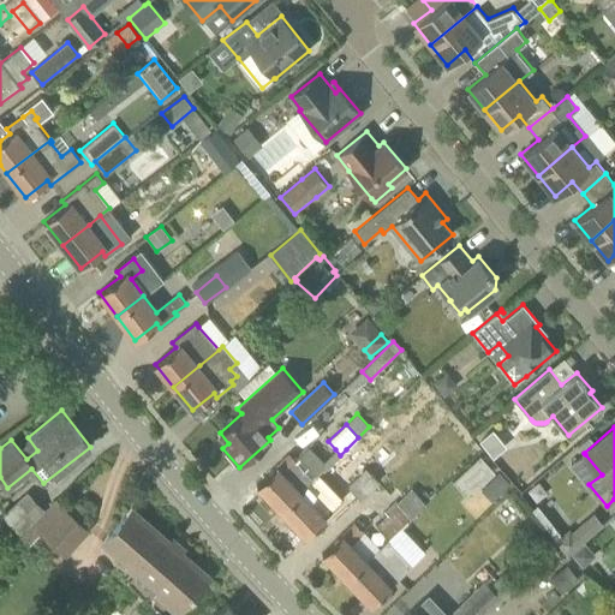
[(483,437),(479,440),(482,443),(493,457),(506,446),(493,429),(483,437)]
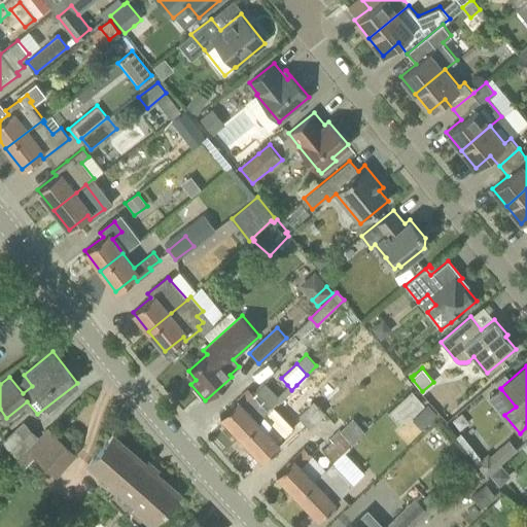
[(241,437),(269,412),(279,401),(291,390),(287,385),(277,394),(262,381),(250,393),(248,389),(220,416),(241,437)]
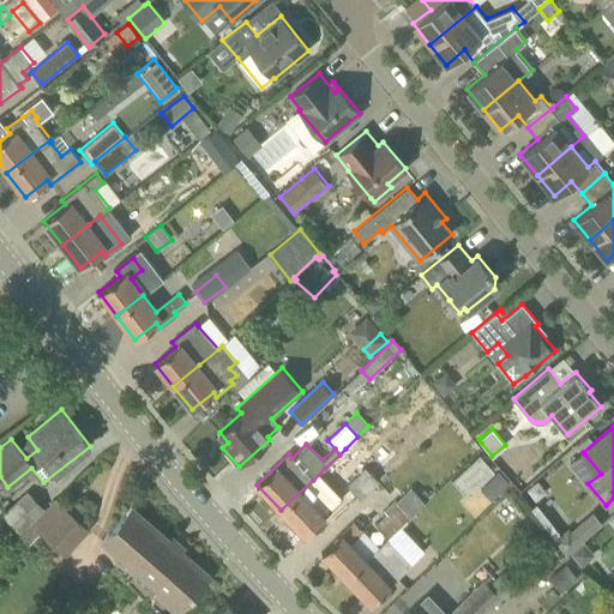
[(336,483),(359,462),(345,449),(339,455),(325,468),(313,480),(281,510),(305,535),(343,499),(335,491),(330,495),(320,486),(330,477),(336,483)]
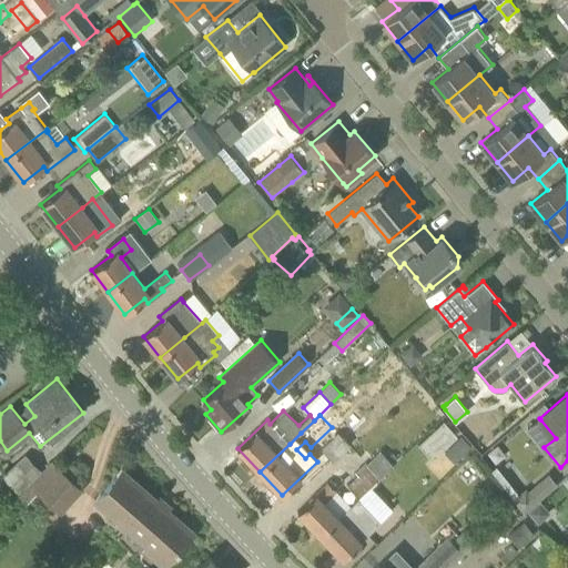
[(440,422),(416,444),(430,459),(455,436),(456,435),(443,419),(440,422)]
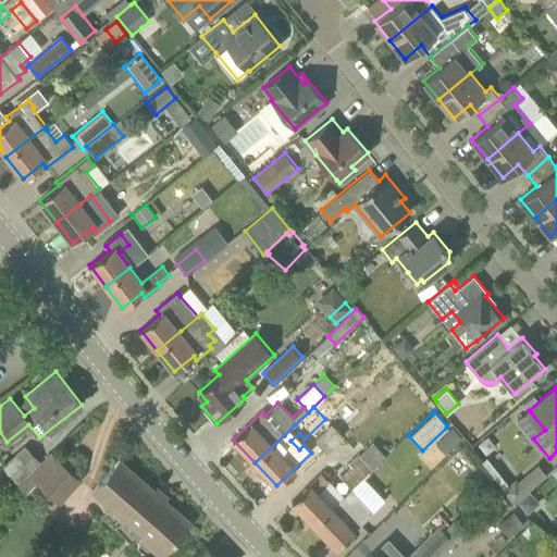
[(372,442),(359,455),(372,469),(386,456),(372,442)]
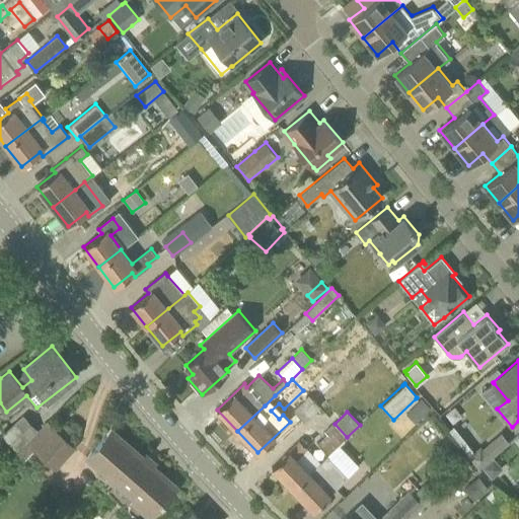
[(0,448),(11,460),(19,453),(17,451),(39,431),(23,416),(3,435),(5,437),(0,441),(0,448)]
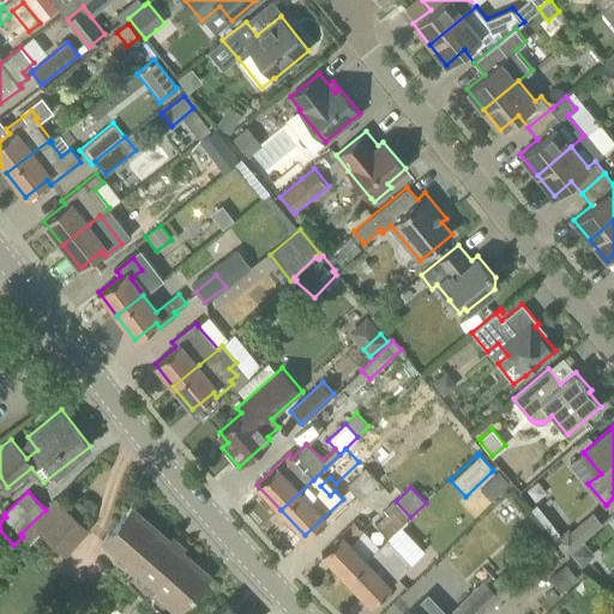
[(65,554),(89,529),(58,500),(23,536),(29,542),(40,531),(65,554)]
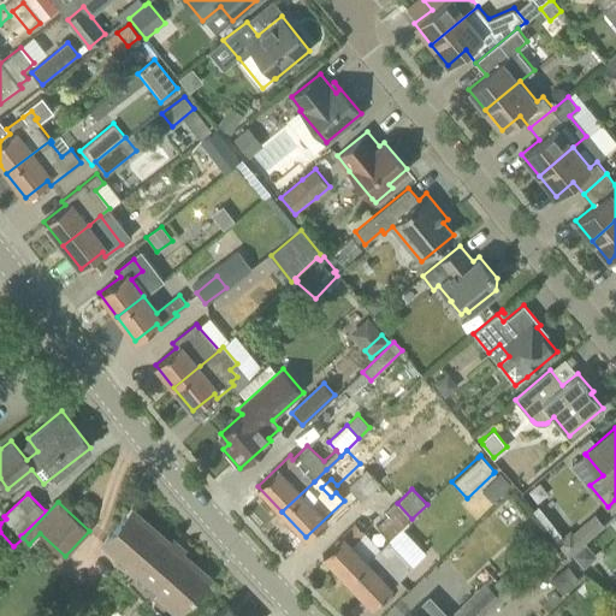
[(390,539),(412,519),(397,503),(396,502),(385,513),(389,516),(378,527),(390,539)]
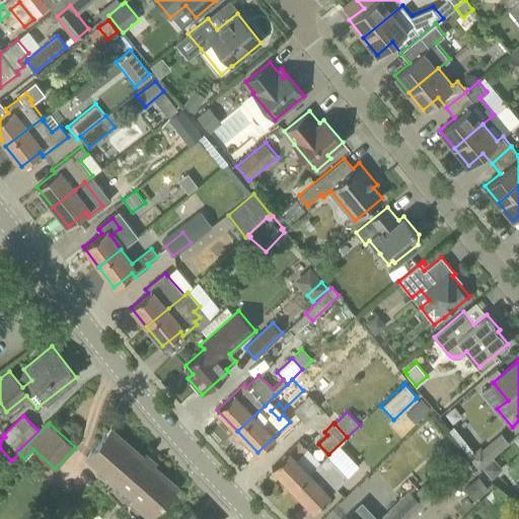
[(134,498),(153,514),(176,487),(112,430),(87,457),(134,498)]
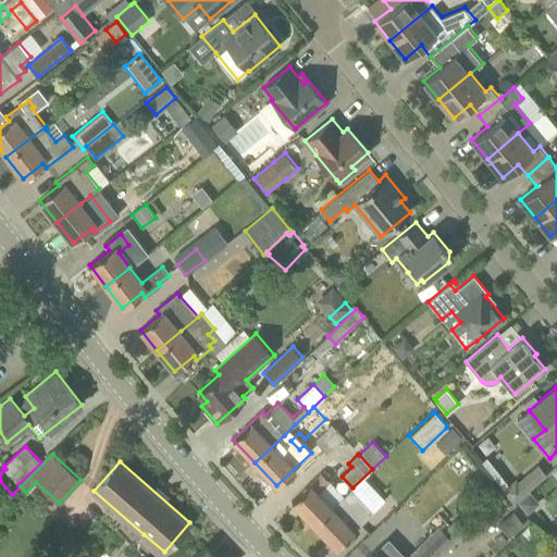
[(516,479),(509,484),(505,487),(503,490),(514,503),(517,499),(547,474),(540,465),(518,482),(516,479)]
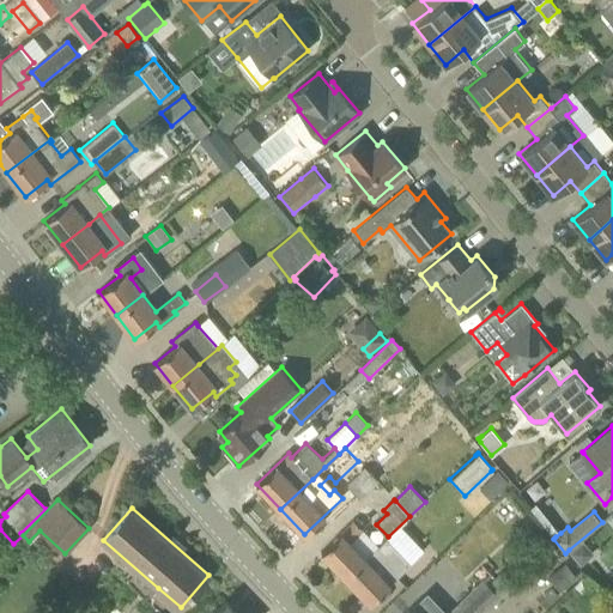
[(345,577),(365,557),(350,541),(362,529),(353,521),(321,552),(345,577)]
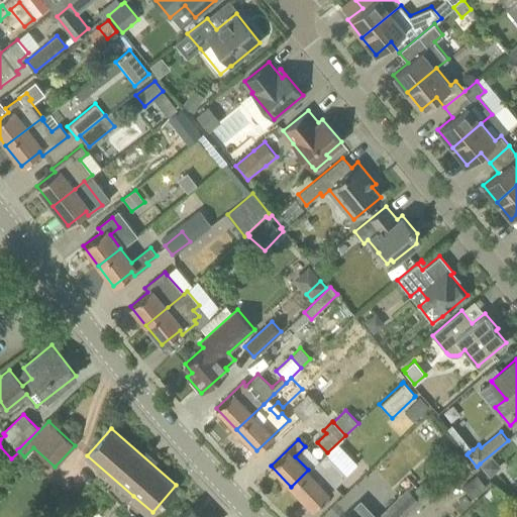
[(325,453),(318,460),(308,470),(291,487),(312,508),(346,475),(325,453)]
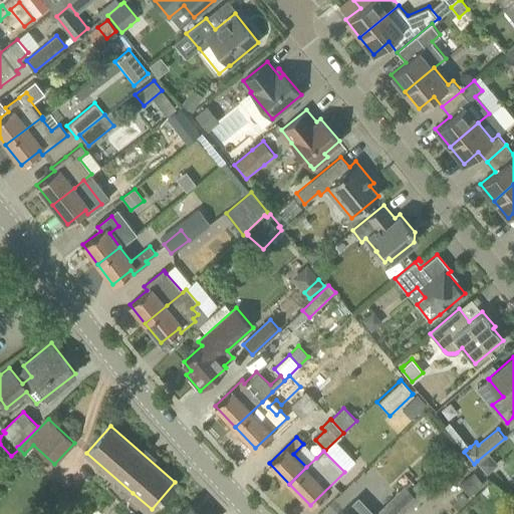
[(469,496),(484,484),(475,472),(459,484),(469,496)]
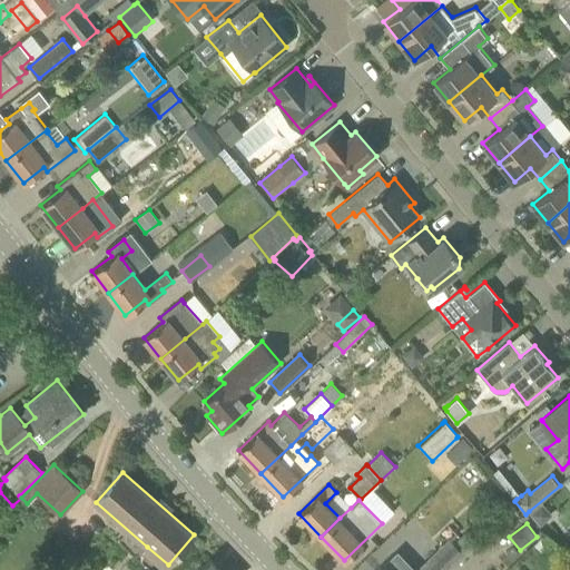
[(449,569),(474,546),(463,533),(453,543),(449,538),(419,567),(421,569),(449,569)]
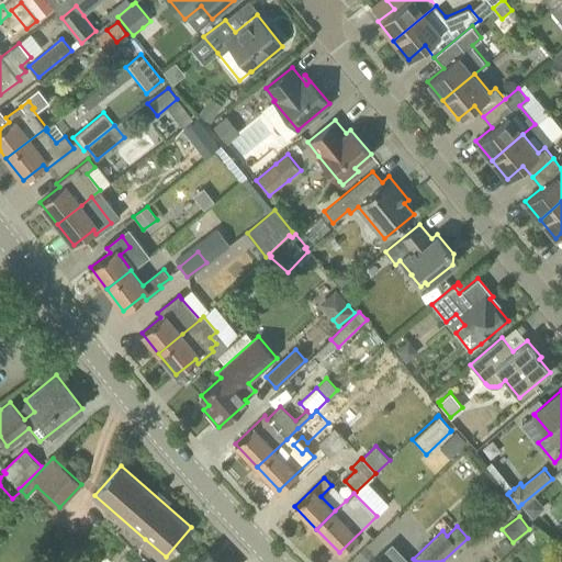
[(526,537),(532,543),(540,536),(534,529),(526,537)]
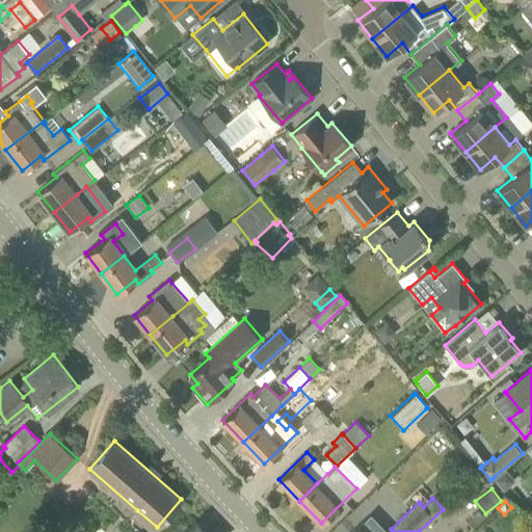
[(205,531),(196,522),(185,531),(205,531)]
